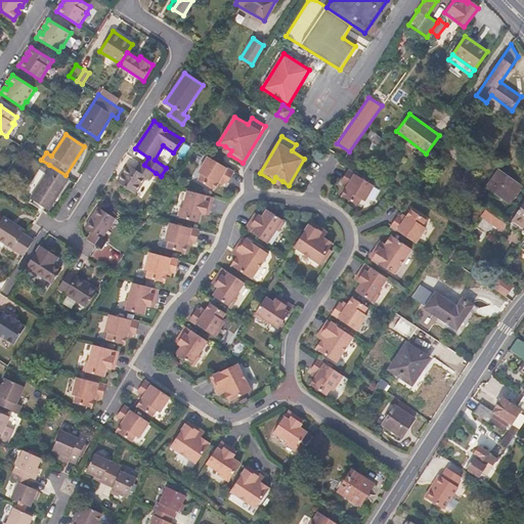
[(42,148),(29,139),(23,147),(37,157),(42,148)]
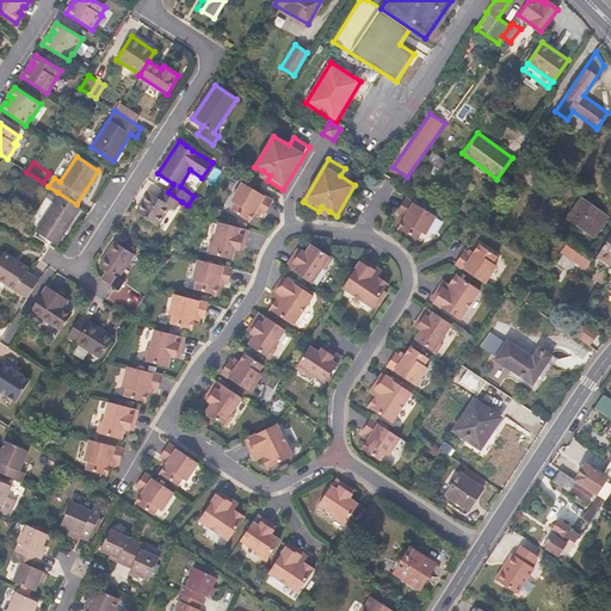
[(263,171),(259,177),(267,180),(270,176),(263,171)]
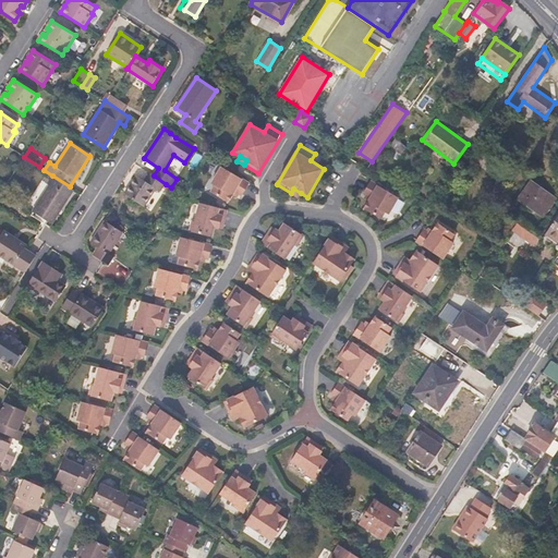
[(241,196),(249,183),(221,167),(211,183),(215,185),(210,192),(228,203),(232,195),(234,192),(239,195),(241,196)]
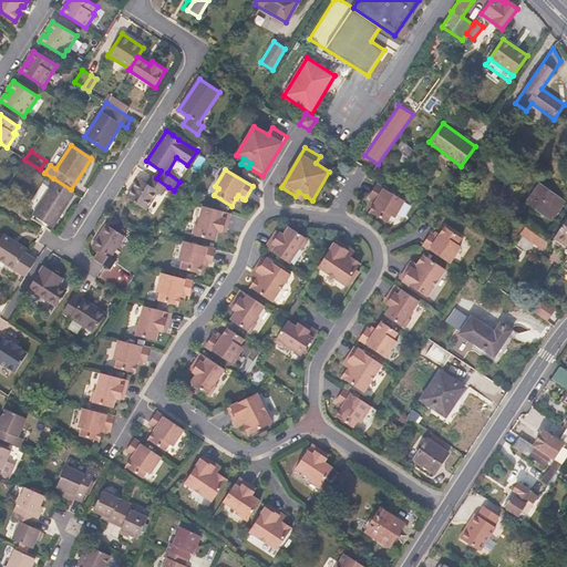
[(146,210),(158,192),(163,195),(168,187),(156,178),(152,175),(146,184),(138,178),(126,197),(146,210)]
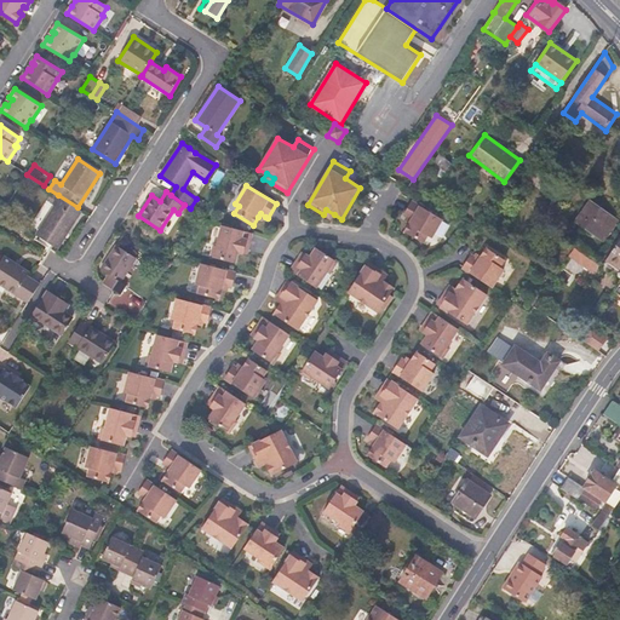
[(57,248),(82,211),(78,207),(58,195),(52,204),(55,206),(36,235),(57,248)]
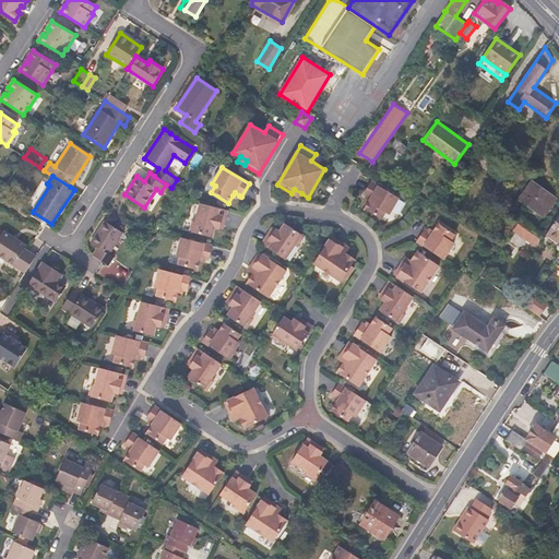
[(390,214),(399,199),(378,186),(379,185),(371,180),(364,194),(366,195),(370,199),(369,202),(365,209),(383,219),(387,213),(390,214)]
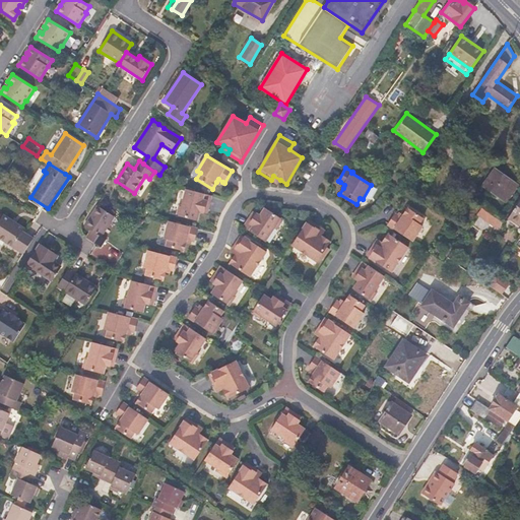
[(506,202),(518,185),(495,169),(483,185),(506,202)]
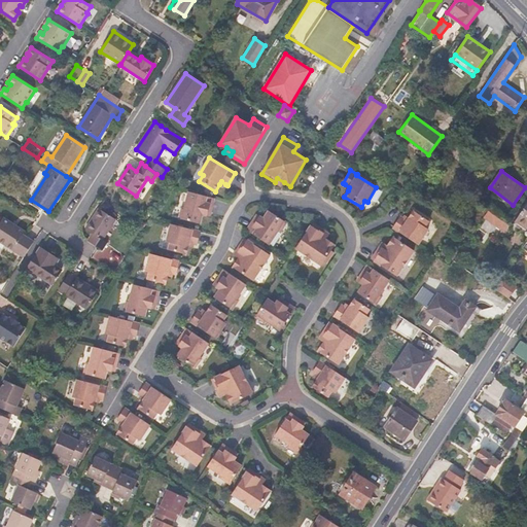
[(277,178),(275,182),(281,186),(284,182),(277,178)]
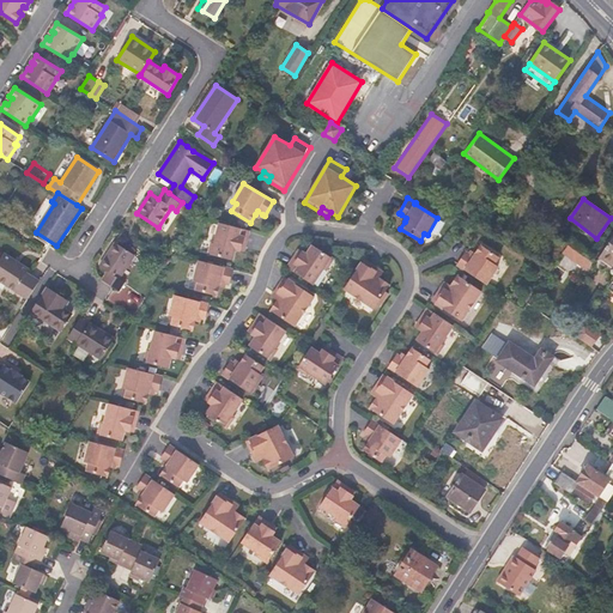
[(246,248),(250,231),(219,223),(214,242),(212,241),(208,254),(234,261),(236,250),(241,252),(242,247),(246,248)]
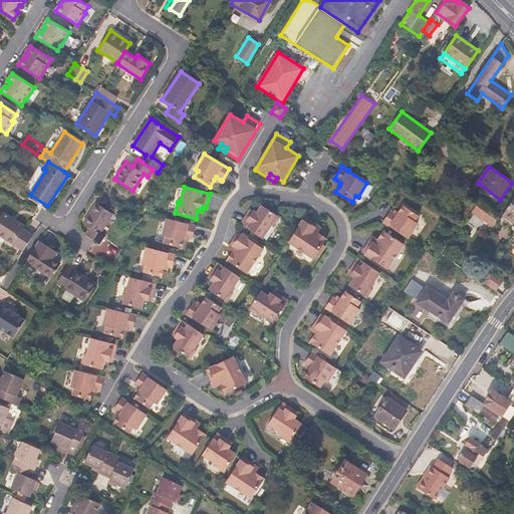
[(513,197),(499,219),(513,228),(513,197)]
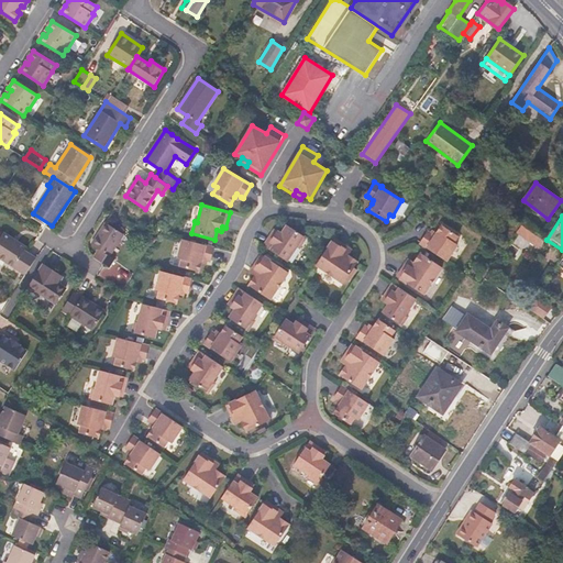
[(110,256),(124,234),(106,222),(91,245),(98,249),(94,256),(111,267),(116,260),(110,256)]
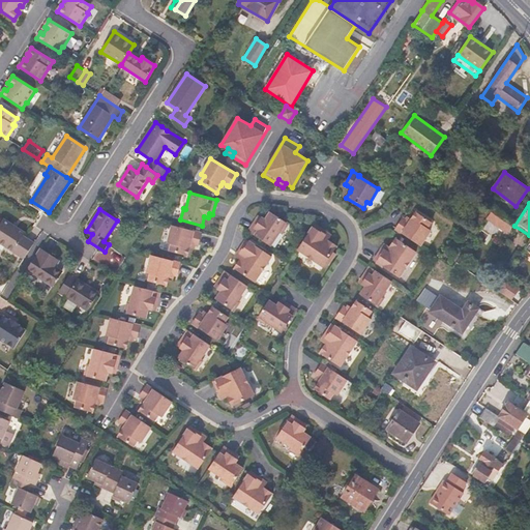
[(271,246),(287,223),(270,211),(264,219),(261,217),(259,222),(256,219),(248,231),(271,246)]
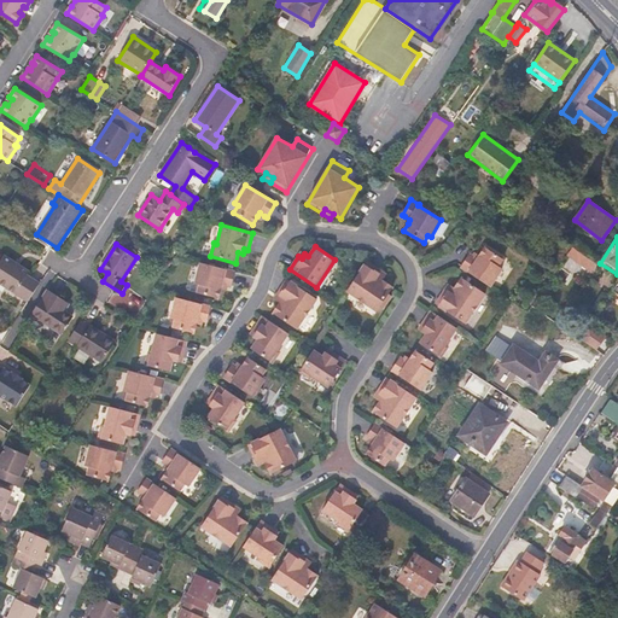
[(485,248),(478,260),(471,255),(461,267),(490,286),(502,269),(499,267),(503,260),(485,248)]
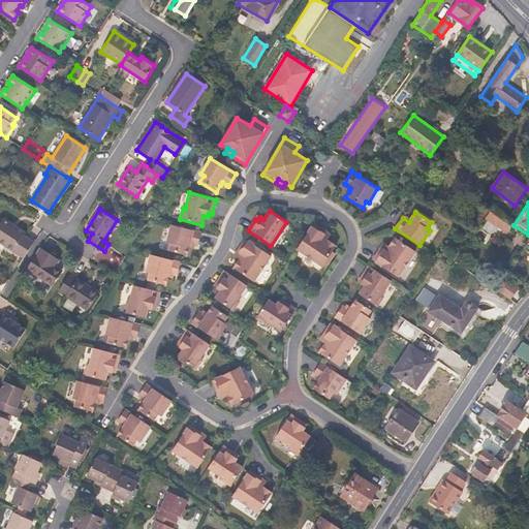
[(489,212),(484,219),(505,234),(510,226),(489,212)]
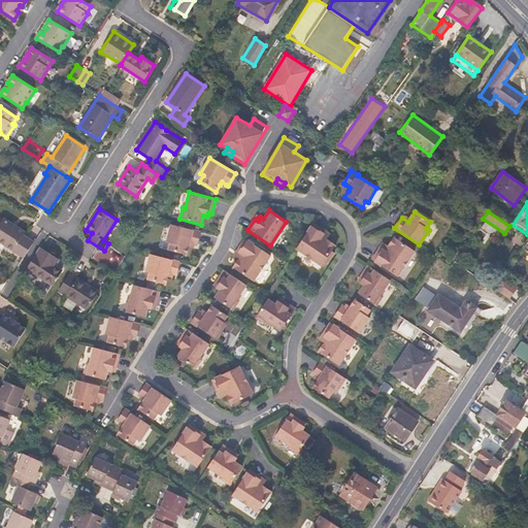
[(24,235),(26,232),(3,218),(0,223),(0,242),(24,258),(34,242),(24,235)]
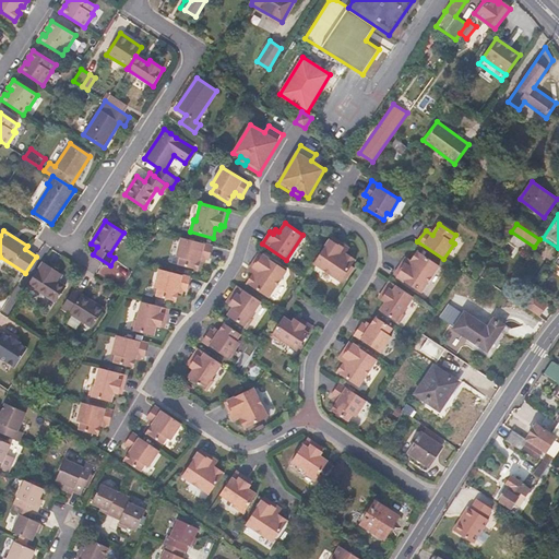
[(356,260),(346,253),(348,251),(344,248),(346,246),(332,236),(313,264),(341,282),(356,260)]
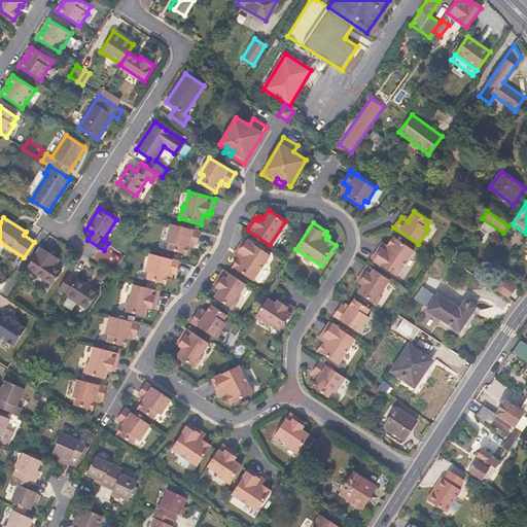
[(197,246),(201,232),(171,223),(166,242),(170,243),(168,250),(186,255),(188,247),(189,244),(195,245),(197,246)]
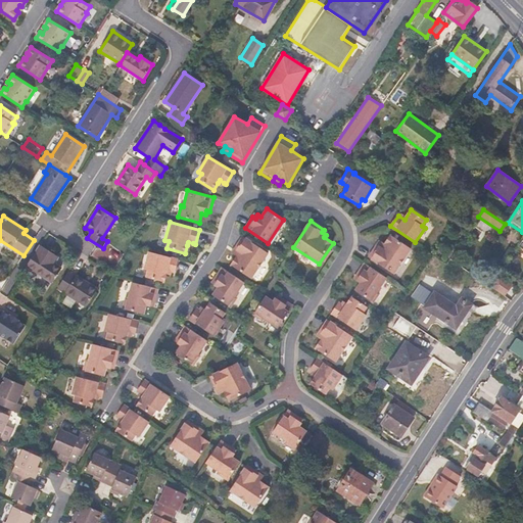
[(394,274),(411,248),(390,235),(384,243),(379,240),(371,253),(373,254),(370,258),(394,274)]
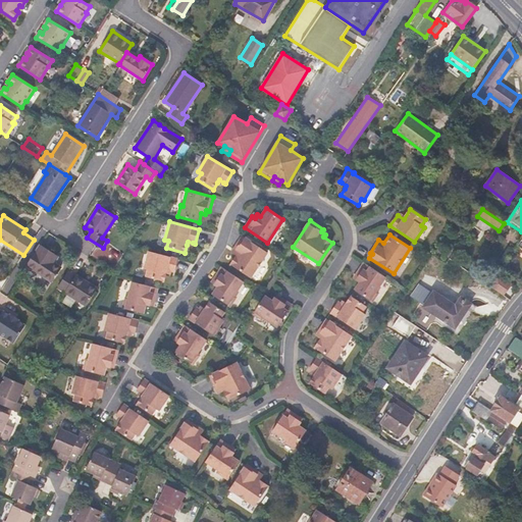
[(257,270),(268,253),(246,238),(236,253),(239,255),(236,259),(239,261),(233,269),(250,280),(257,270)]
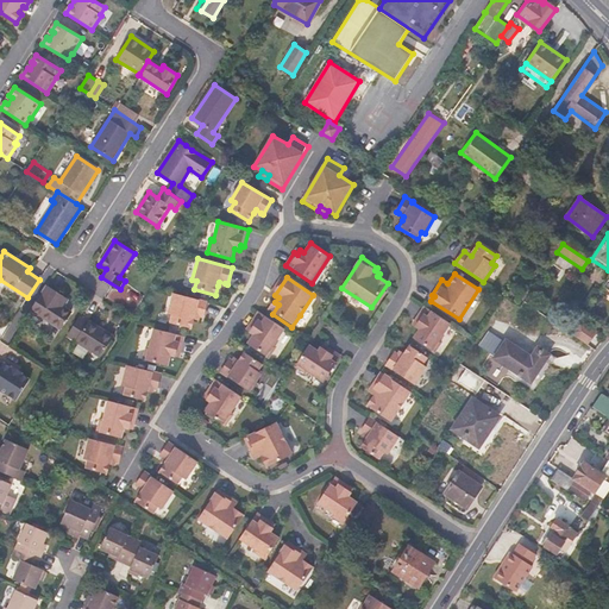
[(70,312),(64,307),(69,301),(48,287),(32,311),(60,330),(70,312)]
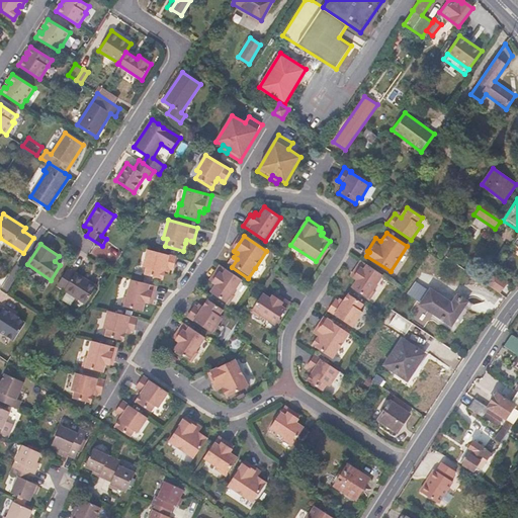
[(173,270),(176,257),(148,249),(143,267),(147,268),(145,275),(163,280),(165,272),(166,269),(171,270),(173,270)]
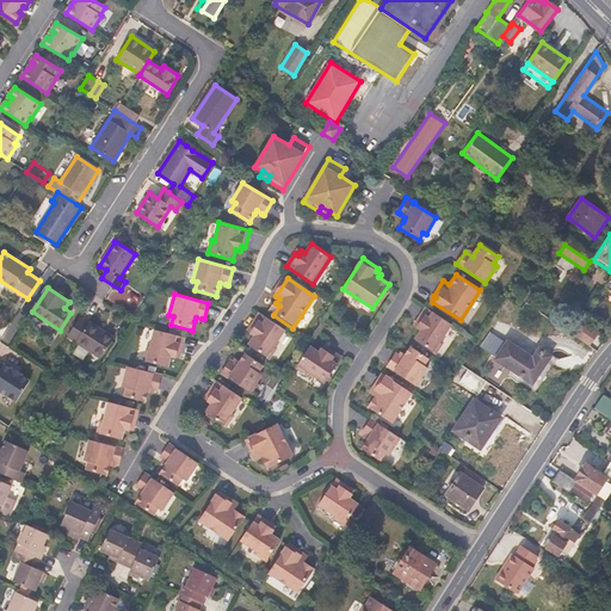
[(426,307),(417,321),(419,322),(415,327),(417,327),(415,328),(420,331),(414,339),(433,352),(452,325),(426,307)]
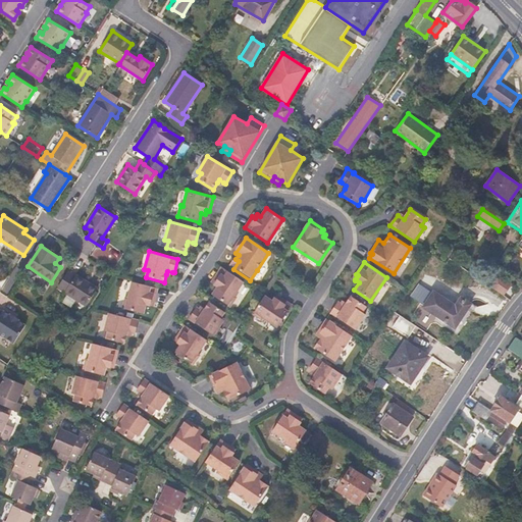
[(235,296),(244,281),(221,267),(214,278),(216,280),(213,284),(217,286),(212,295),(230,307),(237,297),(235,296)]
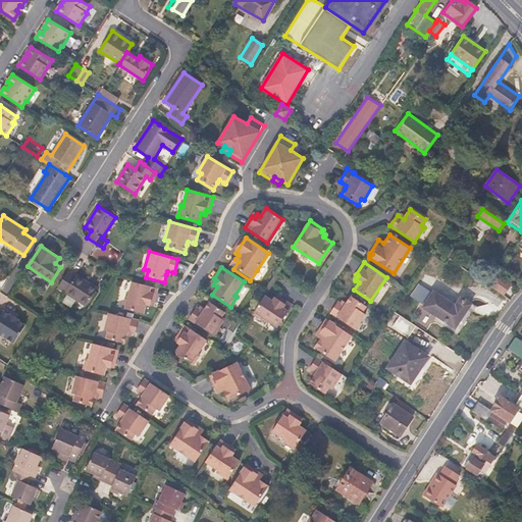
[(86,307),(98,289),(76,274),(75,275),(69,270),(57,289),(64,293),(64,294),(86,307)]
